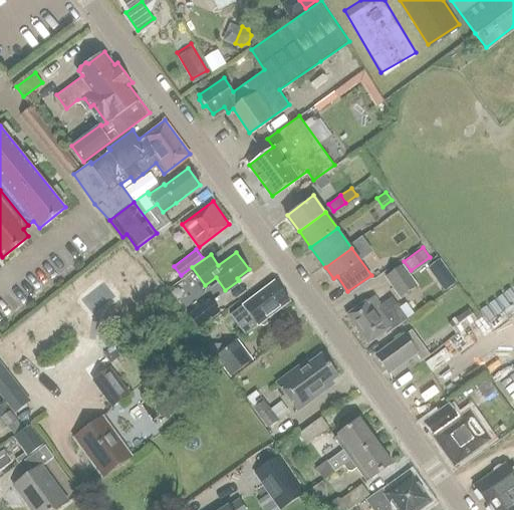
[(435,276),(446,268),(439,258),(428,267),(435,276)]
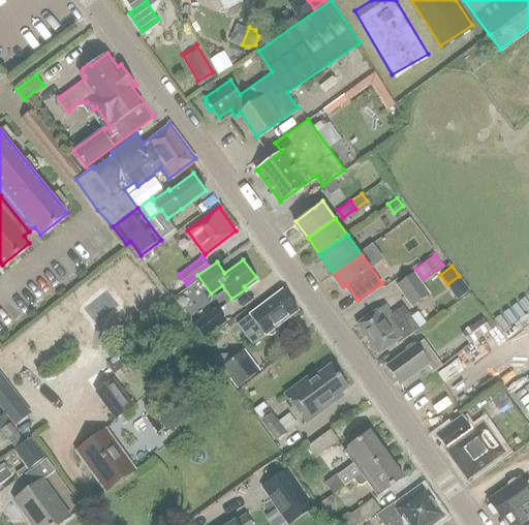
[(414,272),(397,284),(411,304),(429,292),(414,272)]
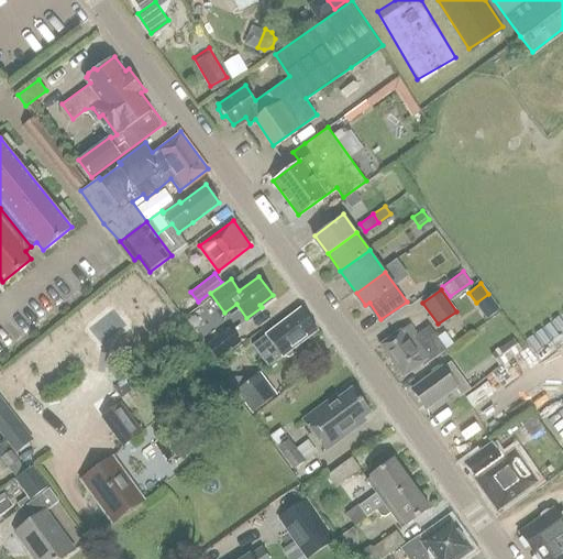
[(299,308),(253,342),(268,362),(283,352),(288,354),(296,348),(296,342),(315,329),(299,308)]
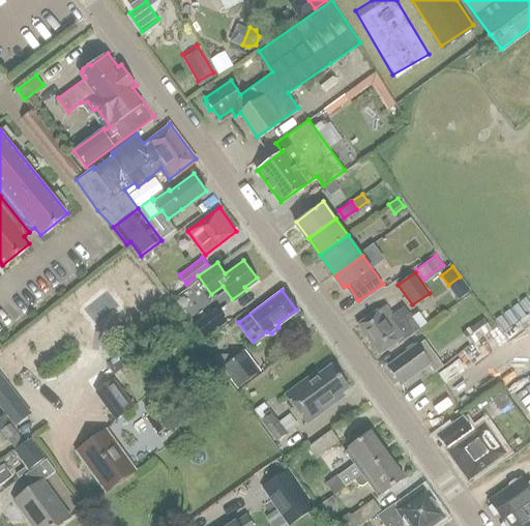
[(385,303),(358,323),(379,352),(398,340),(399,342),(420,327),(404,305),(392,313),(385,303)]
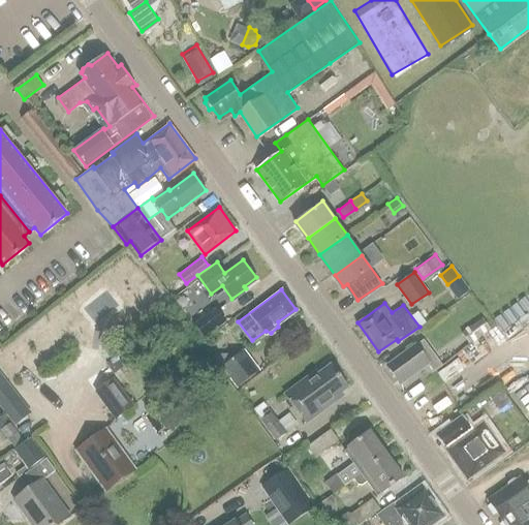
[(225,320),(215,307),(195,322),(206,336),(225,320)]
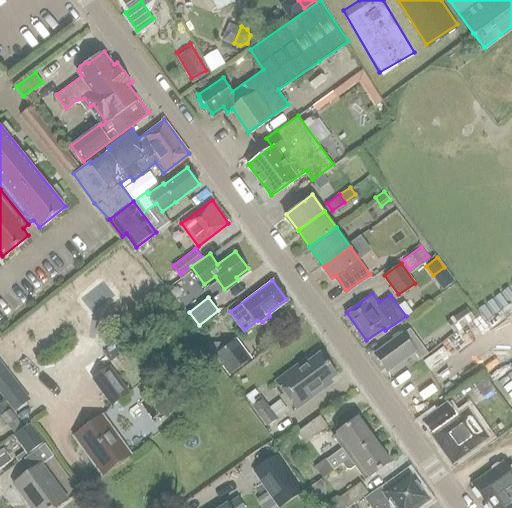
[(474,315),(466,304),(446,319),(453,330),(474,315)]
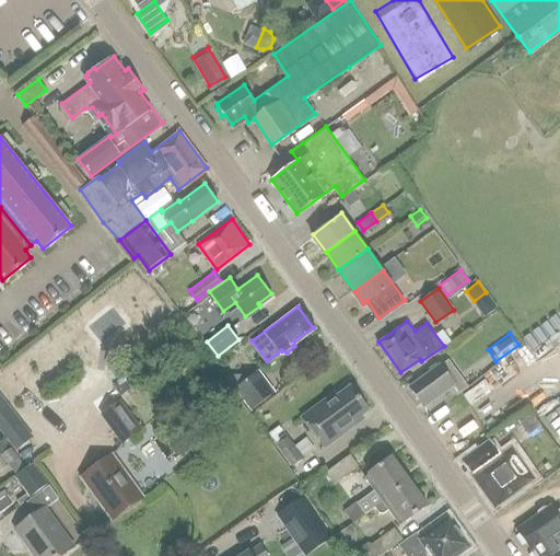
[(429,372),(410,384),(423,404),(453,383),(458,391),(467,385),(448,358),(441,363),(435,361),(429,366),(429,372)]
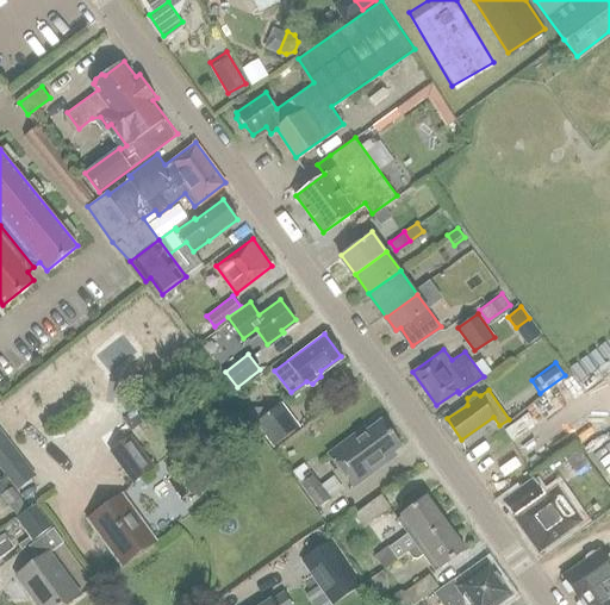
[(278,401),(255,418),(272,441),(294,424),(278,401)]
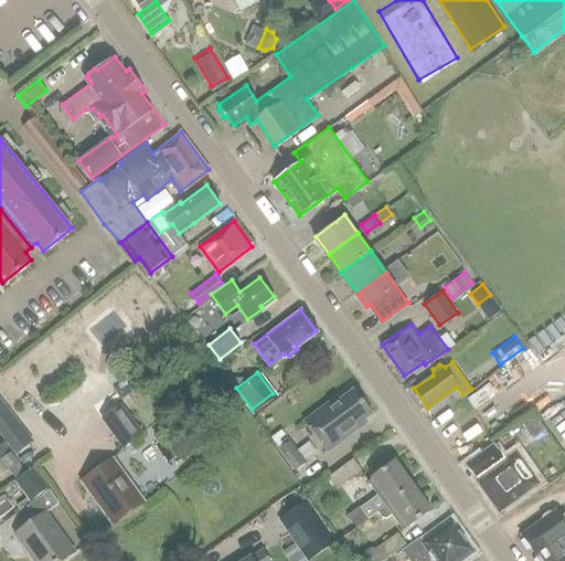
[(132,388),(125,378),(114,385),(121,397),(132,388)]
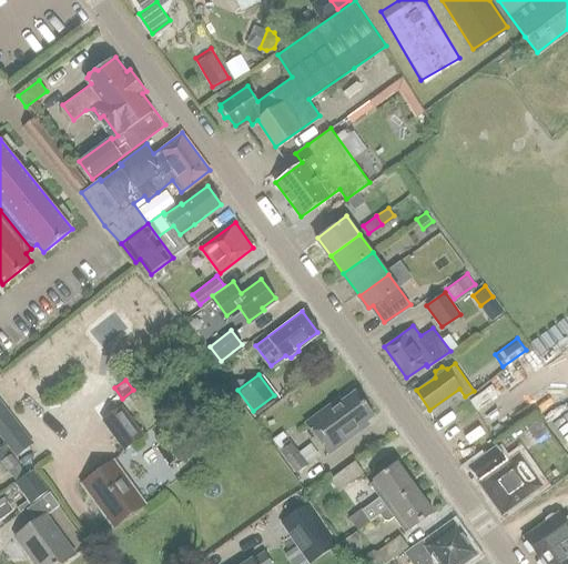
[(355,390),(354,391),(332,408),(330,404),(306,421),(330,452),(368,423),(366,420),(373,414),(355,390)]
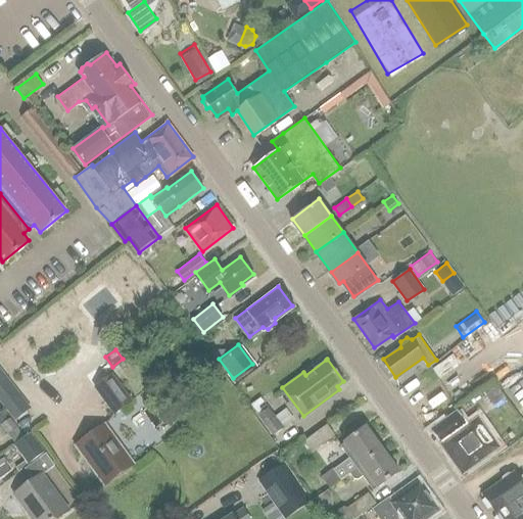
[(0,397),(14,417),(28,406),(5,378),(0,370),(0,397)]
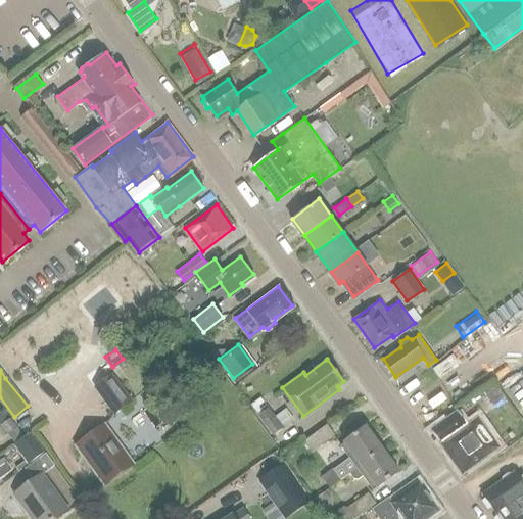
[(93,384),(112,410),(130,397),(110,371),(93,384)]
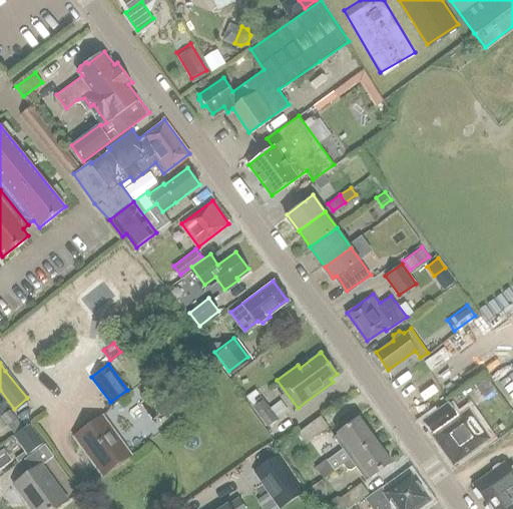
[(268,425),(278,417),(264,397),(252,405),(268,425)]
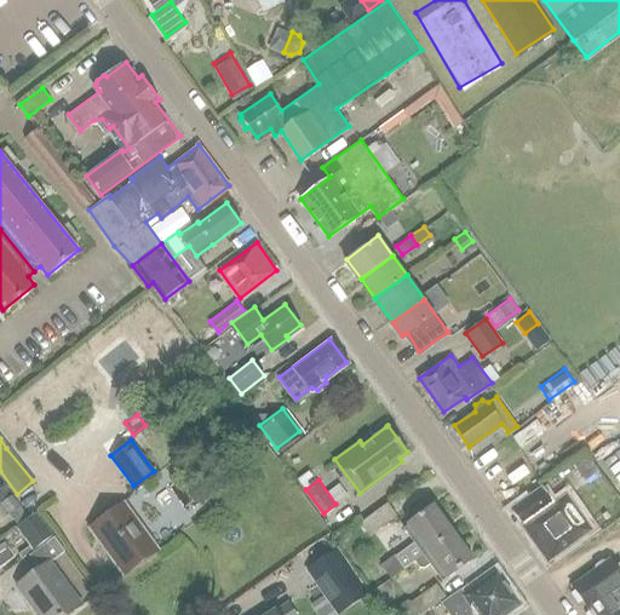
[(541,483),(511,504),(524,521),(523,522),(547,556),(591,526),(566,492),(554,500),(541,483)]
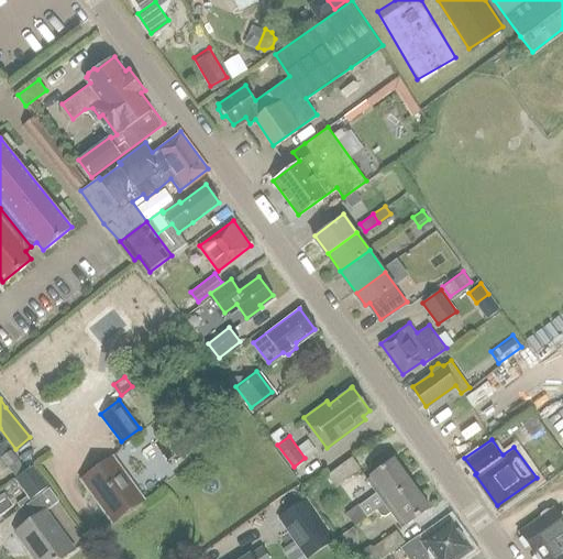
[(547,452),(554,464),(562,458),(562,450),(559,445),(547,452)]
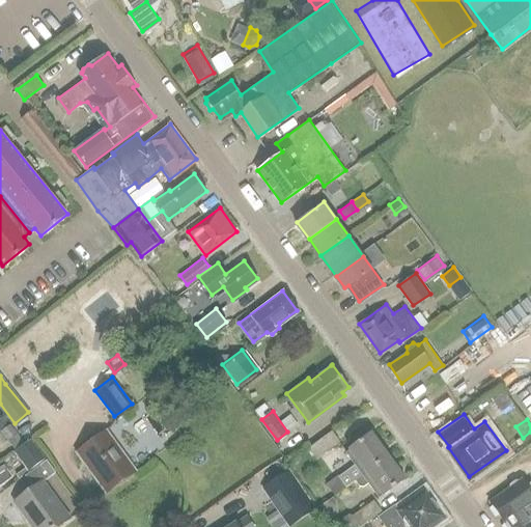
[(9,421),(0,428),(14,446),(23,439),(9,421)]
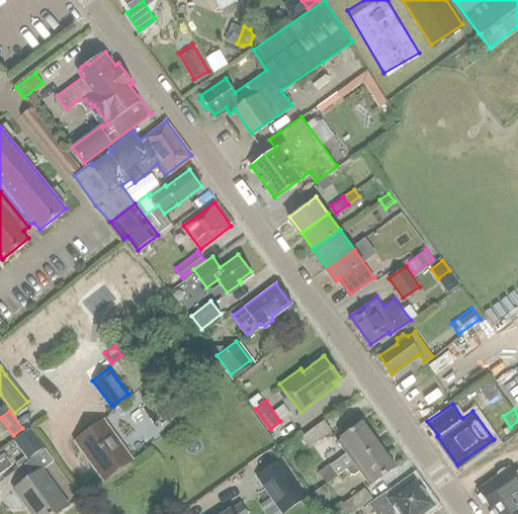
[(102,477),(130,455),(102,418),(74,438),(102,477)]
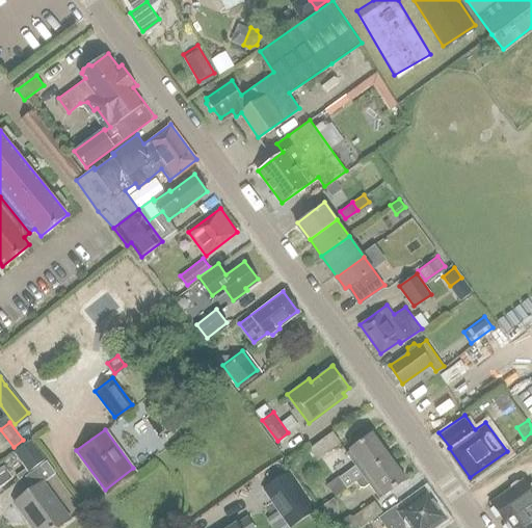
[(334,429),(331,430),(312,445),(318,454),(341,439),(334,429)]
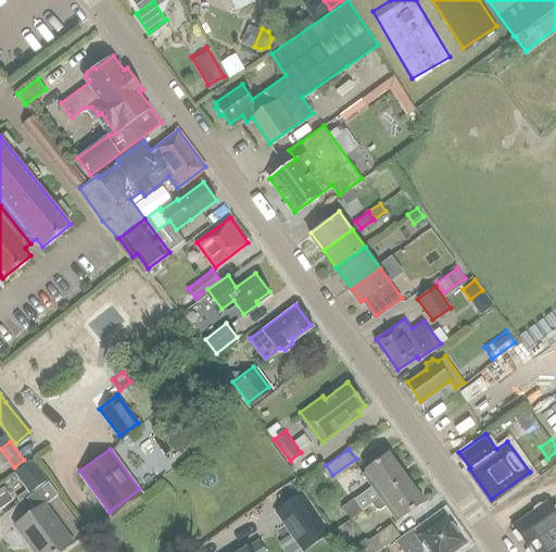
[(352,516),(371,501),(406,476),(389,451),(367,466),(368,468),(363,473),(371,484),(343,504),(352,516)]
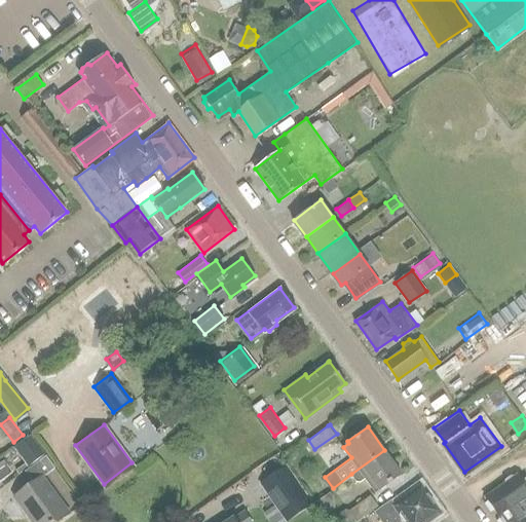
[(44,452),(29,433),(16,443),(31,462),(44,452)]
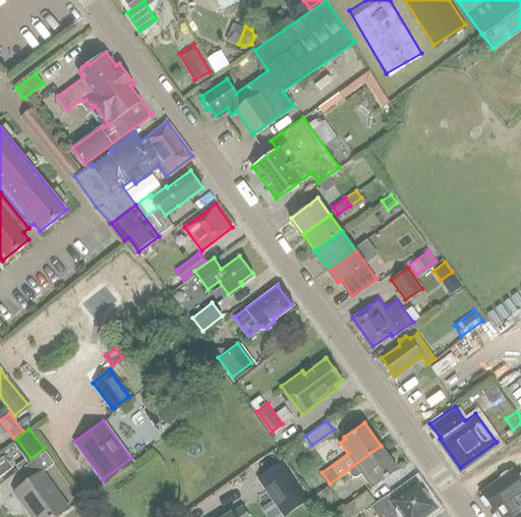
[(397,467),(381,446),(348,469),(351,474),(356,474),(361,471),(370,483),(374,480),(375,482),(397,467)]
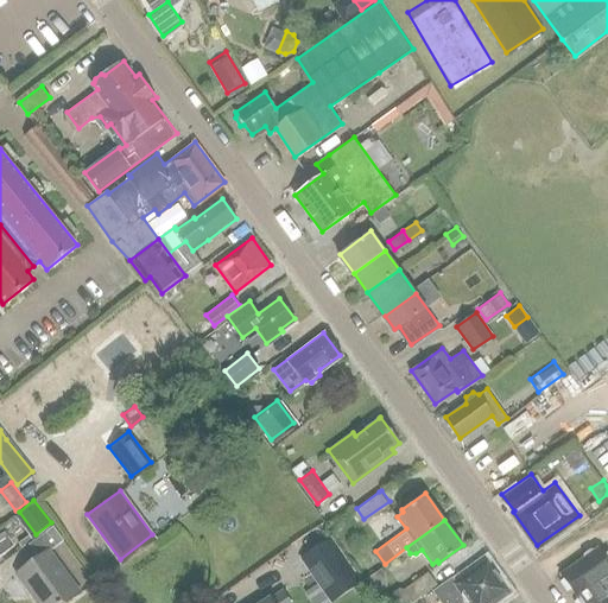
[(44,529),(27,543),(38,557),(17,572),(39,602),(59,602),(77,590),(48,550),(55,544),(63,538),(52,524),(44,529)]
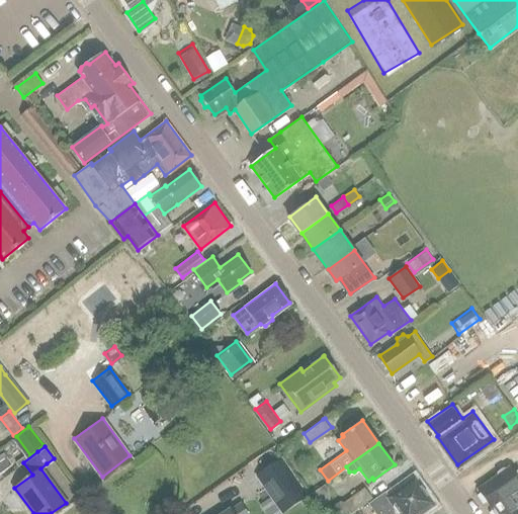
[(1,454),(0,453),(0,473),(13,463),(5,451),(1,454)]
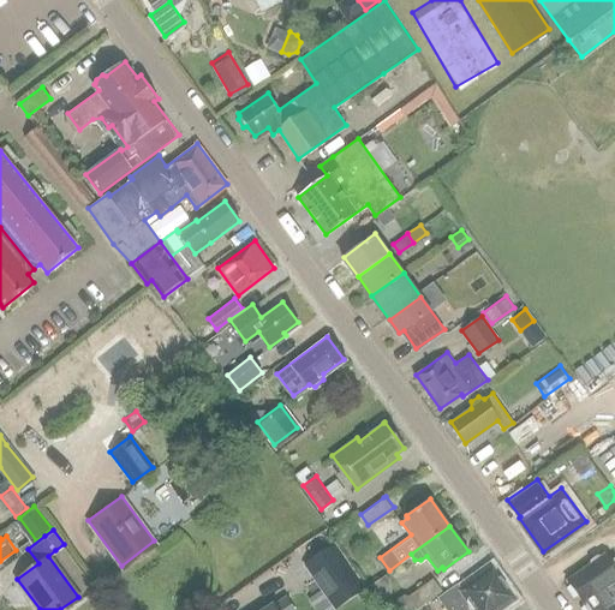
[(366,585),(335,540),(305,561),(336,605),(366,585)]
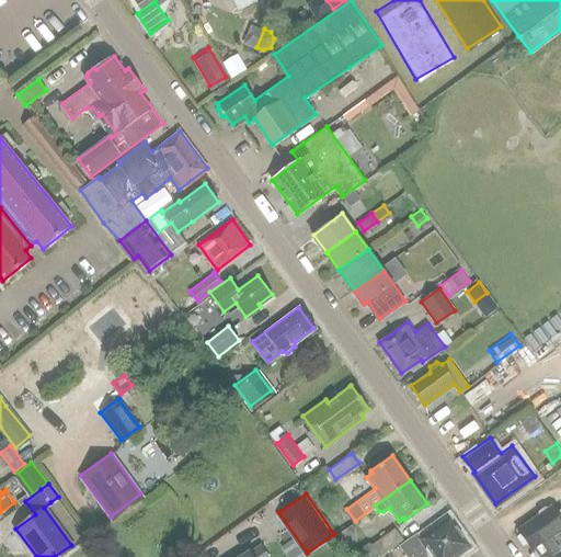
[(560,556),(560,521),(550,506),(548,507),(545,506),(538,510),(538,514),(518,529),(538,556),(540,555),(542,556),(560,556)]
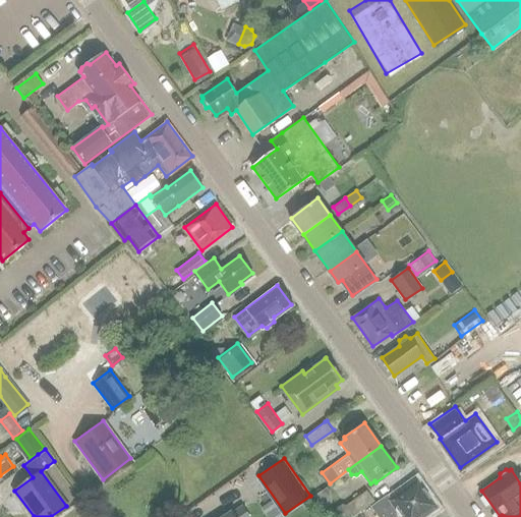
[(417,481),(392,500),(387,493),(371,504),(381,516),(419,516),(436,506),(432,502),(435,501),(429,495),(427,495),(417,481)]
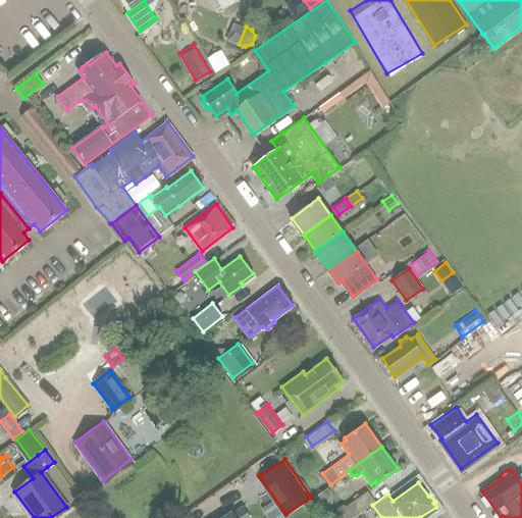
[(241,504),(217,517),(247,517),(249,517),(241,504)]
